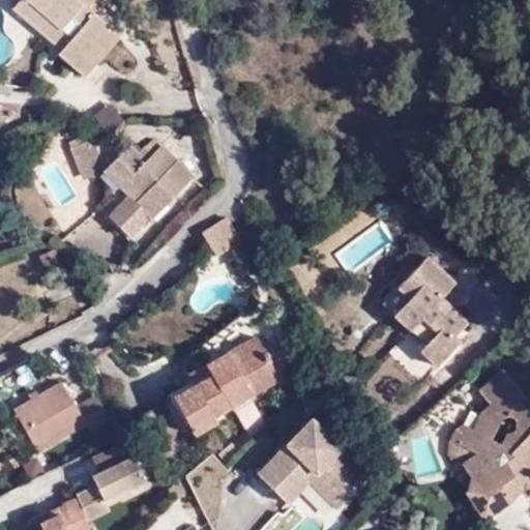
[(88,8),(94,0),(20,0),(11,9),(61,51),(57,54),(85,77),(120,36),(95,15),(88,8)]
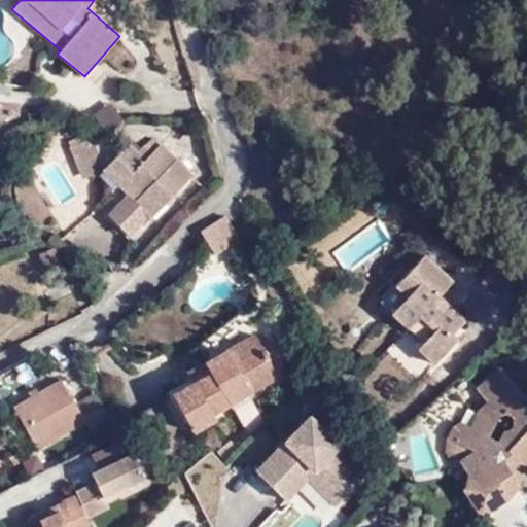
[(105,3),(102,0),(94,0),(88,8),(95,14),(105,3)]
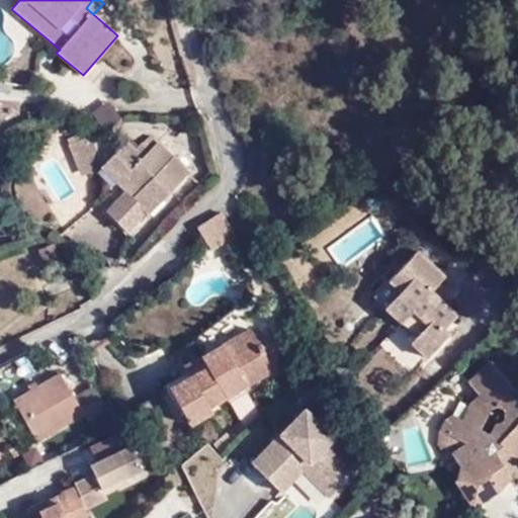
[(0,92),(12,93),(12,83),(0,82),(0,92)]
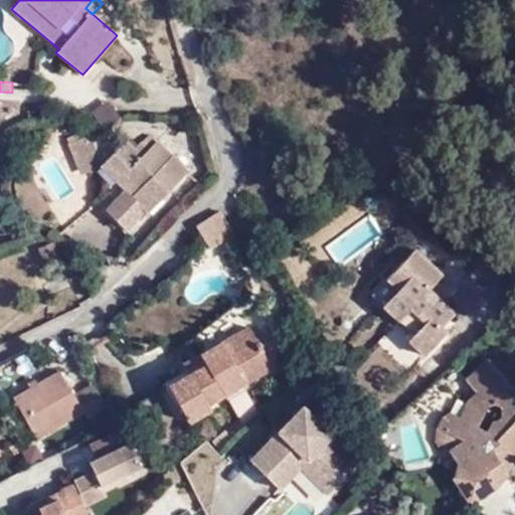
[(92,113),(105,131),(122,119),(108,101),(92,113)]
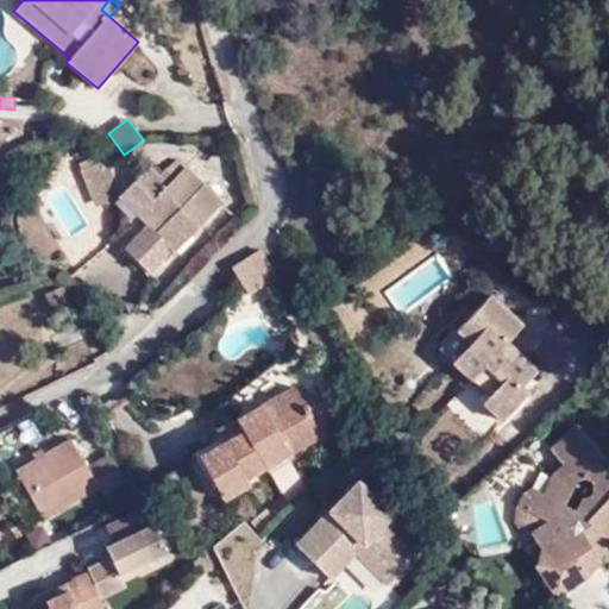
[(149,167),(125,190),(143,208),(137,214),(146,225),(126,245),(152,274),(181,248),(225,203),(177,158),(158,176),(149,167)]
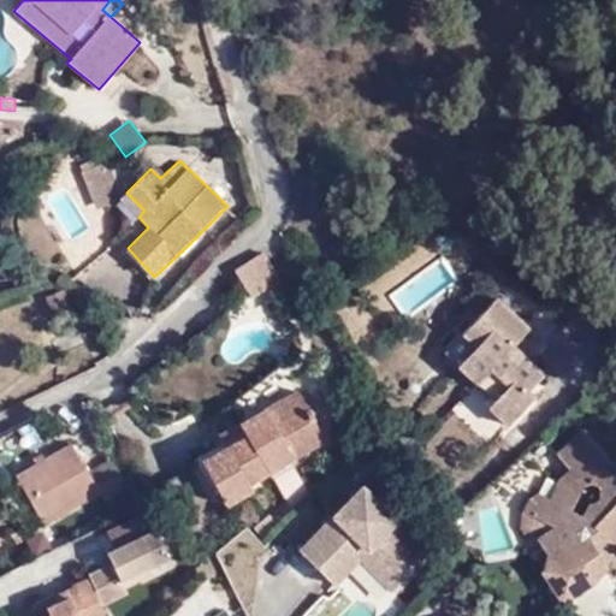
[(120,199),(120,197),(106,163),(82,172),(99,211),(122,200),(120,199)]
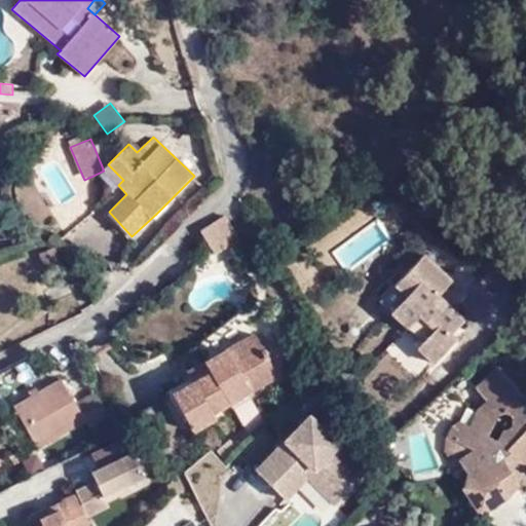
[(108,164),(103,168),(103,170),(104,171),(118,185),(123,180),(108,164)]
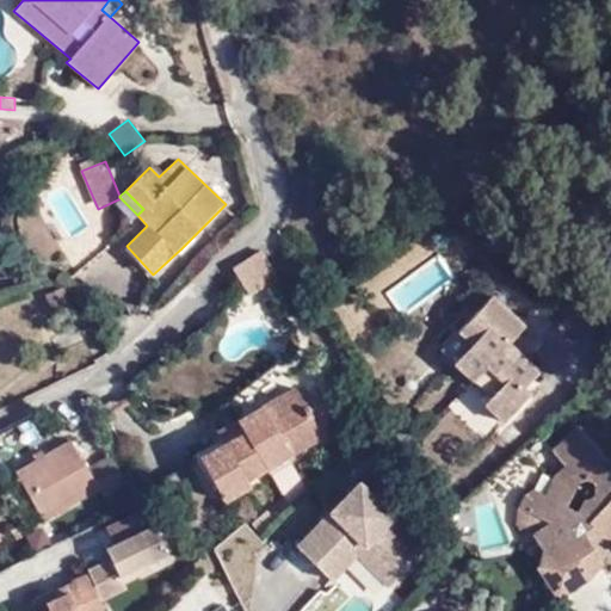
[(251,298),(277,279),(261,252),(233,269),(251,298)]
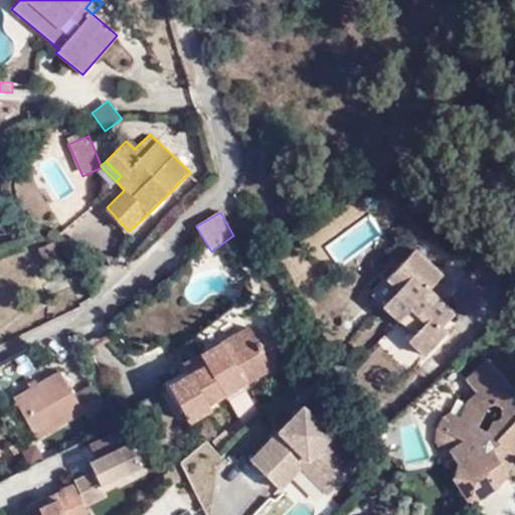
[(39,247),(46,269),(60,264),(53,243),(39,247)]
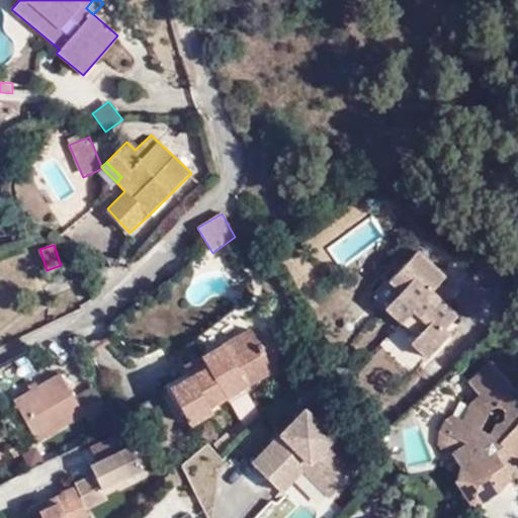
[(436,307),(427,297),(432,292),(445,277),(417,249),(389,280),(401,291),(385,308),(417,335),(411,342),(428,359),(451,334),(446,329),(457,316),(441,300),(436,307)]
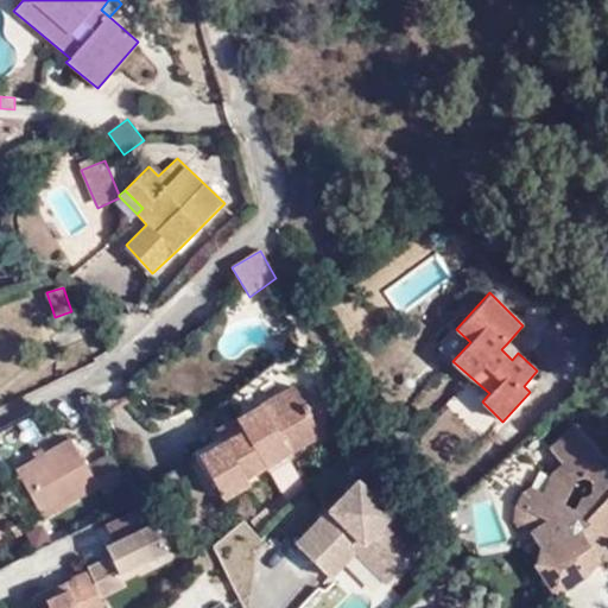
[(438,348),(453,361),(470,342),(456,329),(438,348)]
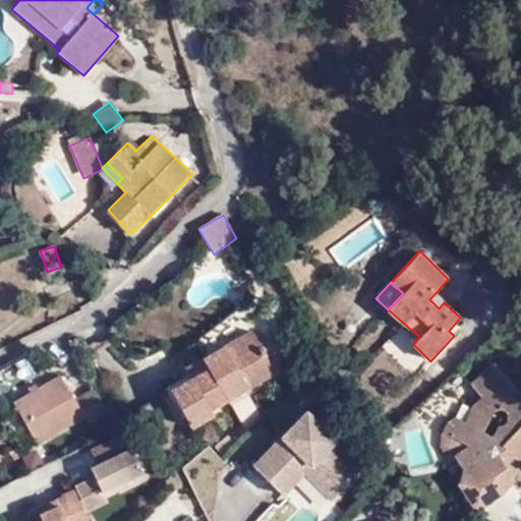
[(435,294),(429,299),(439,308),(444,302),(435,294)]
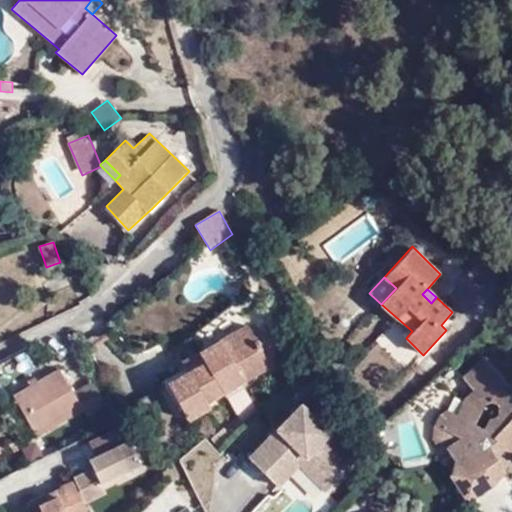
[(207,362),(187,373),(170,383),(188,419),(210,406),(207,402),(269,367),(247,327),(201,352),(207,362)]
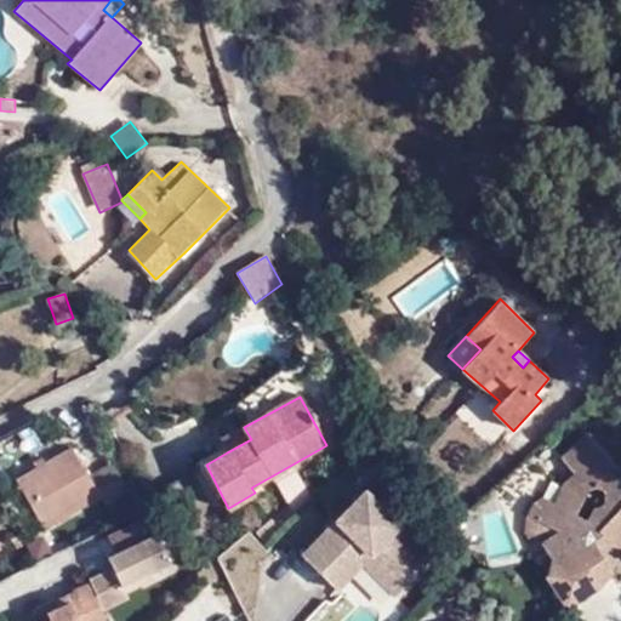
[(220,439),(227,453),(251,439),(244,427),(220,439)]
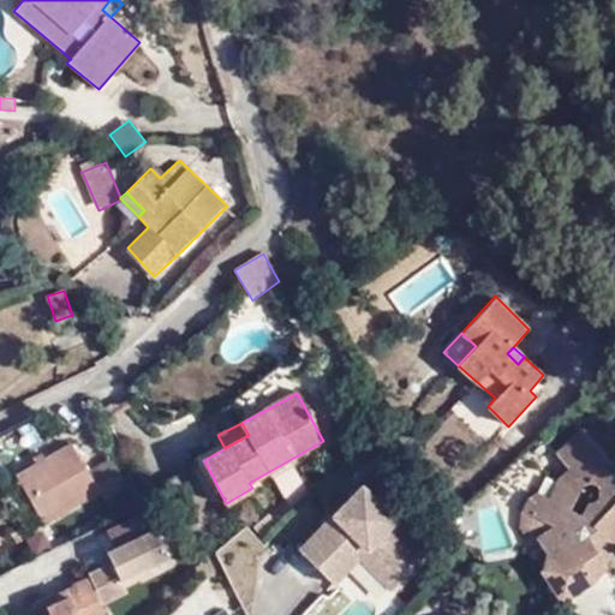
[(607,469),(609,461),(583,431),(555,453),(568,469),(557,476),(548,496),(538,491),(525,500),(521,509),(554,526),(536,538),(542,547),(541,548),(545,554),(539,571),(561,603),(595,583),(608,567),(598,553),(610,543),(614,547),(614,544),(614,479),(610,473),(607,469)]
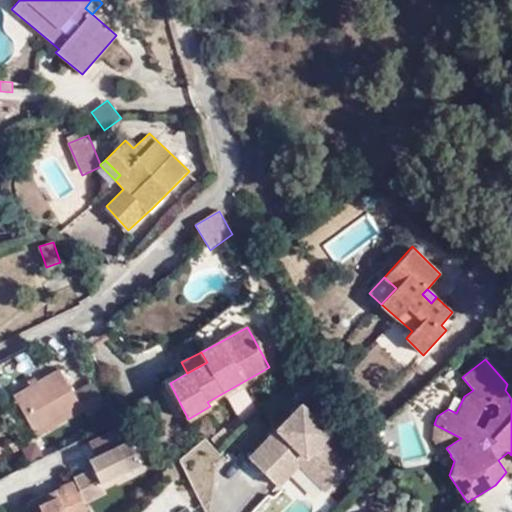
[(86,416),(107,404),(94,382),(74,394),(60,369),(13,396),(37,437),(83,410),(86,416)]
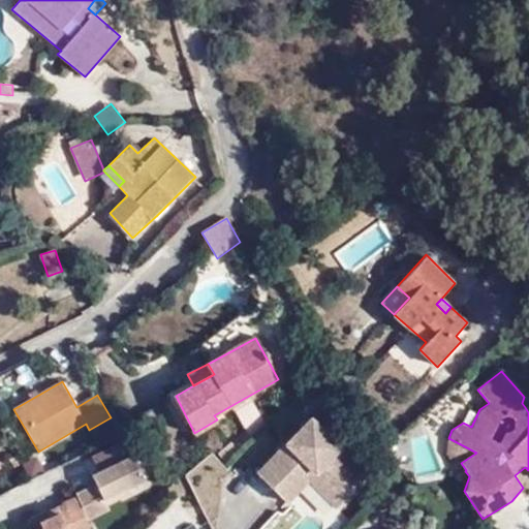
[(248,433),(266,424),(252,398),(235,407),(248,433)]
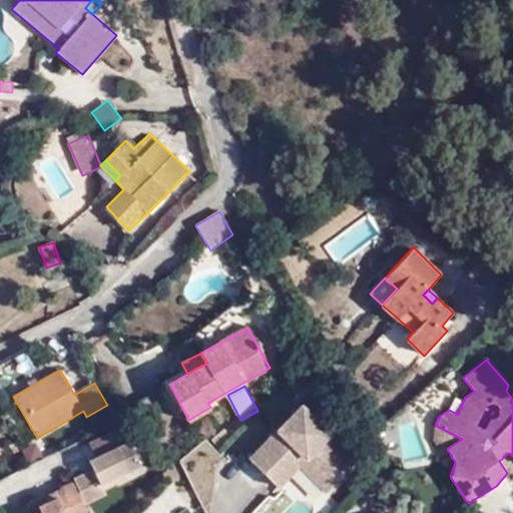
[(299,452),(333,487),(359,461),(300,405),(246,458),(272,482),(299,452)]
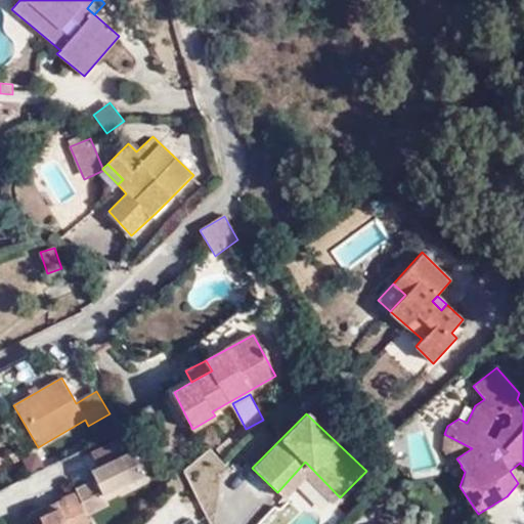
[(472,448),(444,434),(442,448),(449,463),(456,459),(472,448)]
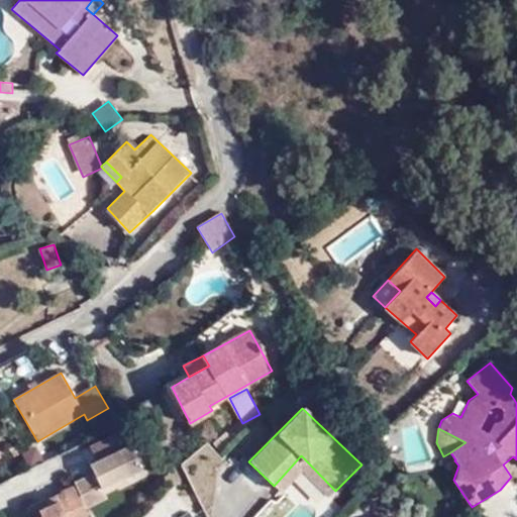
[(88,444),(96,460),(130,445),(122,430),(88,444)]
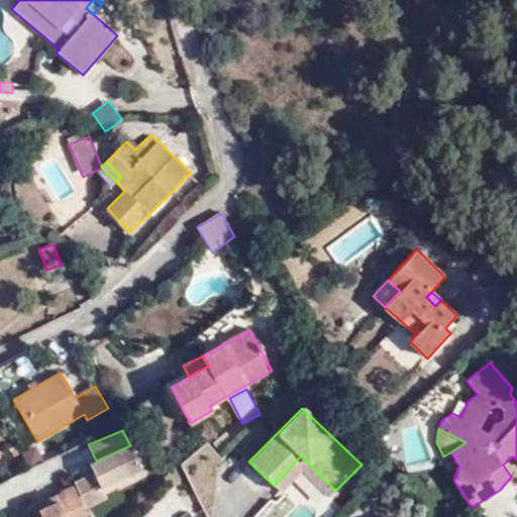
[(93,474),(75,483),(86,509),(124,489),(120,481),(143,470),(130,445),(96,460),(89,464),(93,474)]
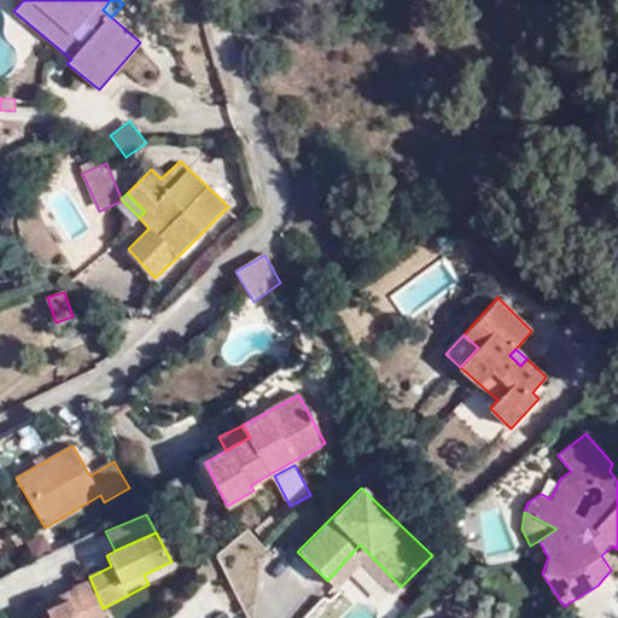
[(394,594),(401,587),(360,544),(327,581),(334,588),(360,559),(394,594)]
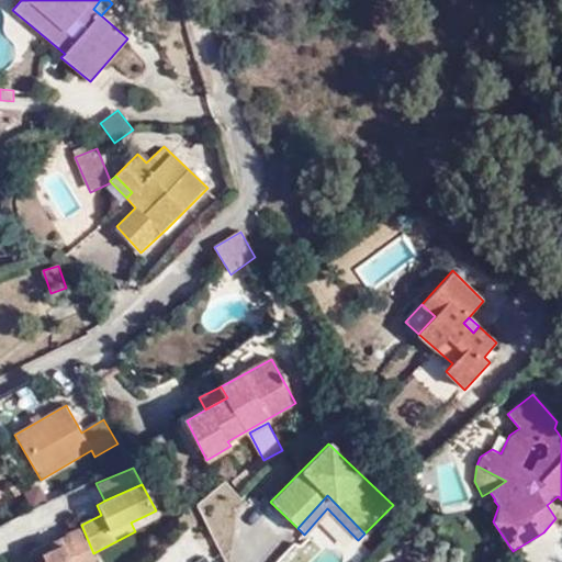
[(555,518),(561,499),(558,496),(547,505),(555,518)]
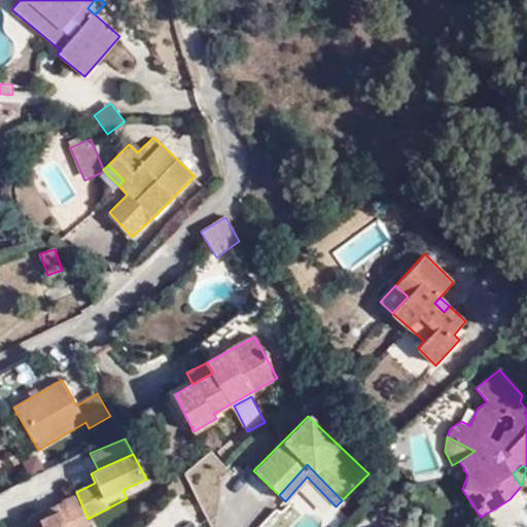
[(88,519),(76,492),(75,492),(76,494),(86,519),(88,519)]
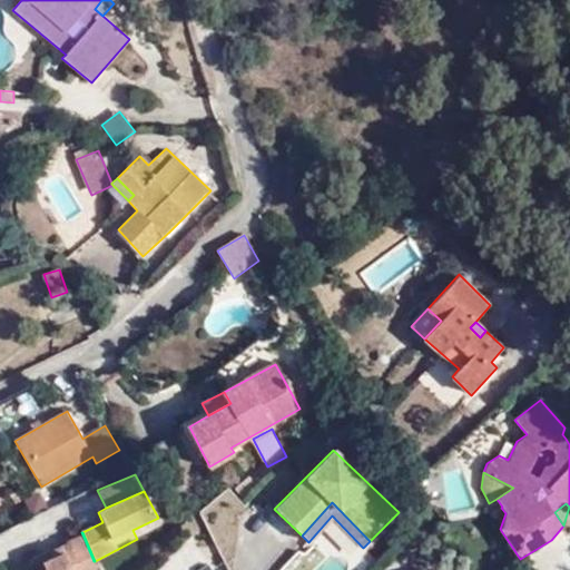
[(41,569),(97,569),(94,561),(82,534),(67,541),(68,543),(71,549),(65,552),(62,546),(39,557),(41,560),(45,569),(41,569)]
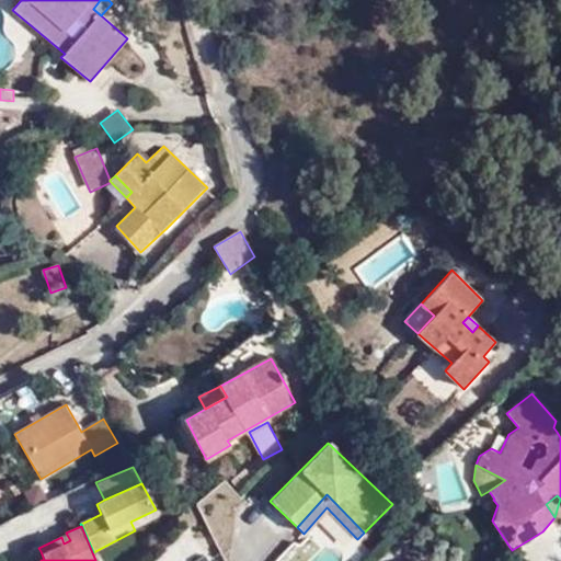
[(41,551),(29,557),(30,560),(41,560),(44,560),(41,551)]
